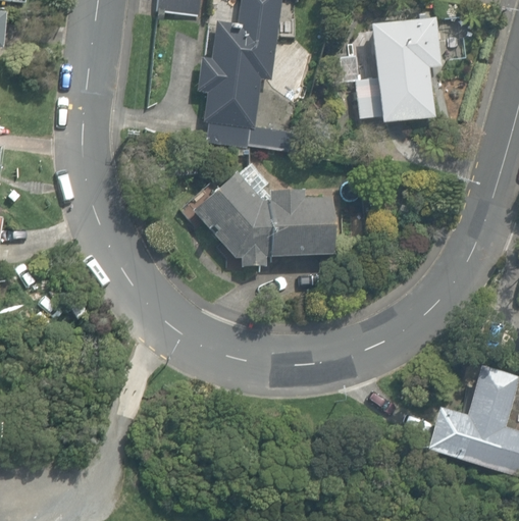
[(158,0),(158,10),(200,15),(202,0),(158,0)]
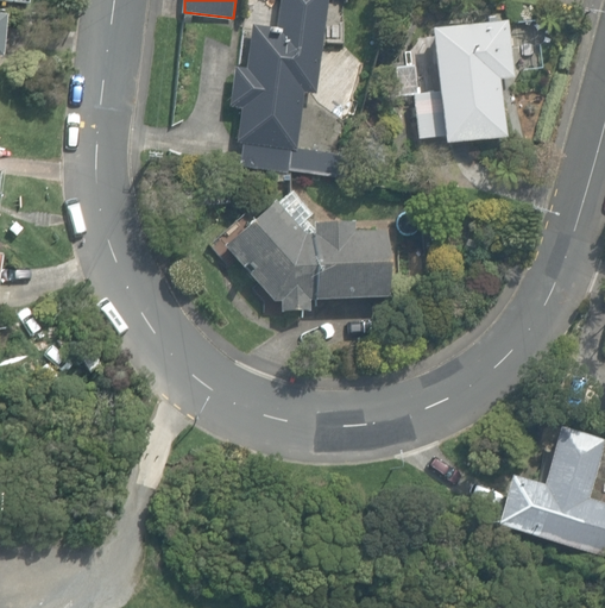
[(279,0),(276,26),(252,23),(246,68),(233,66),(228,106),(241,107),(237,143),(243,144),(240,165),(288,173),(289,169),(347,177),(351,157),(300,150),(307,95),(316,98),(331,0),(279,0)]
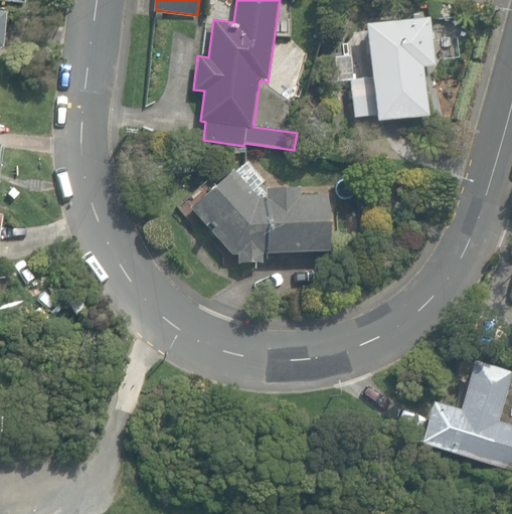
[(363,24),(375,122),(430,115),(423,66),(436,64),(431,16),(363,24)]
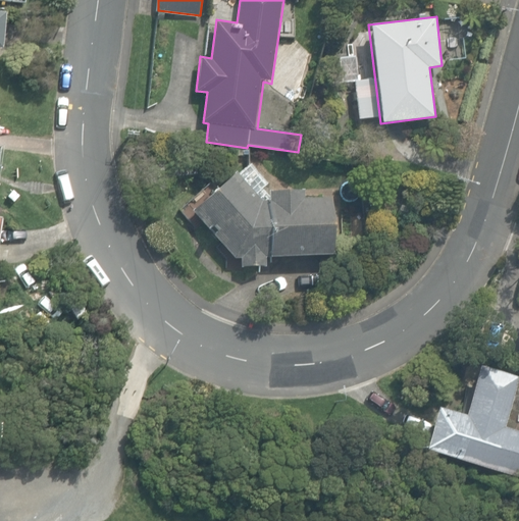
[(240,252),(241,266),(265,266),(265,257),(272,257),(272,256),(332,253),(330,197),(302,198),(302,189),(267,191),(268,192),(266,192),(263,188),(269,183),(251,162),(239,173),(236,170),(192,210),(234,257),(240,252)]
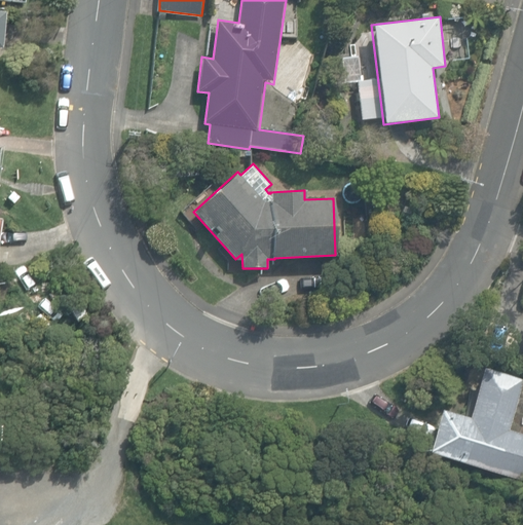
[(522,381),(480,369),(468,416),(439,408),(426,452),(522,478),(522,435),(509,432),(522,384),(522,381)]
